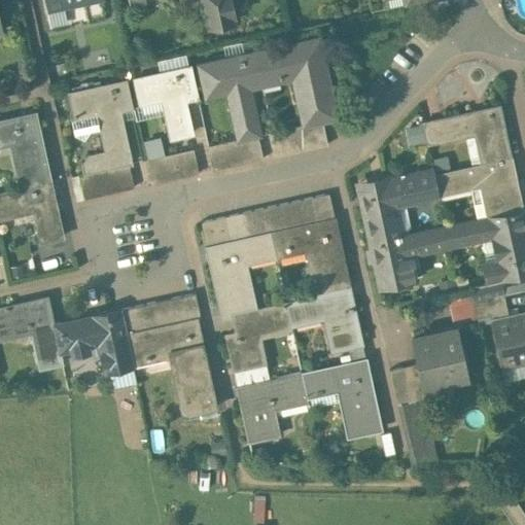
[(47,0),(50,10),(99,0),(47,0)]
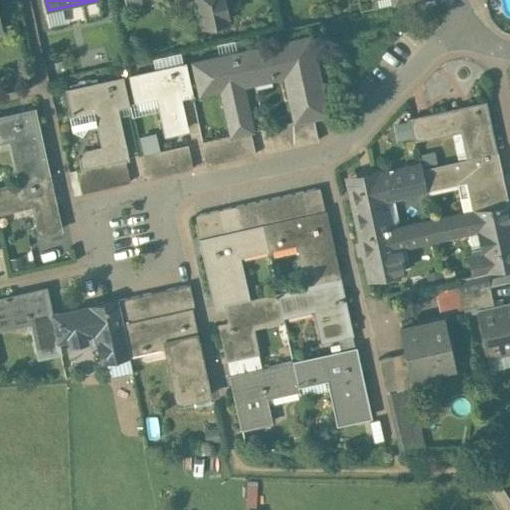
[(221,0),(195,0),(202,30),(226,25),(221,0)]
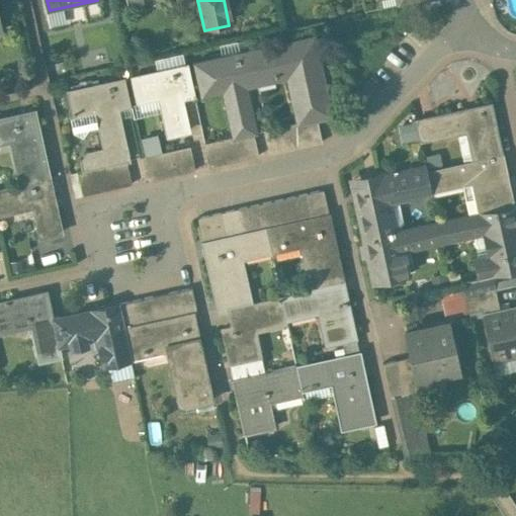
[(315,37),(252,52),(257,77),(286,71),(298,124),(319,119),(332,116),(315,37)]
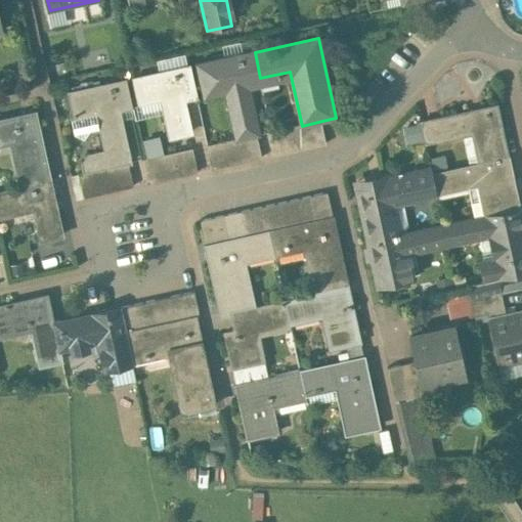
[(255,52),(197,66),(201,86),(223,81),(232,124),(256,119),(248,83),(261,80),(260,78),(255,52)]
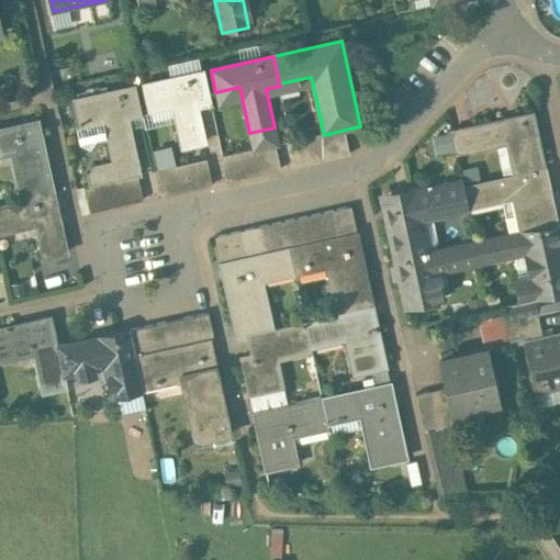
[(204,71),(144,85),(149,108),(171,102),(182,148),(204,143),(197,104),(211,101),(204,71)]
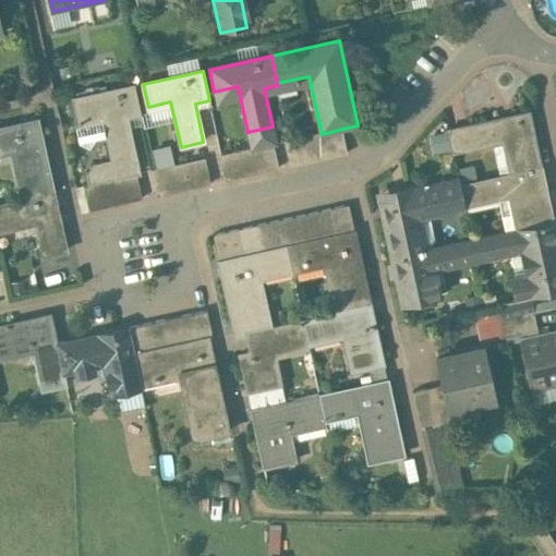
[(135,86),(74,99),(80,122),(101,117),(107,137),(111,161),(112,162),(136,157),(128,118),(141,115),(135,86)]
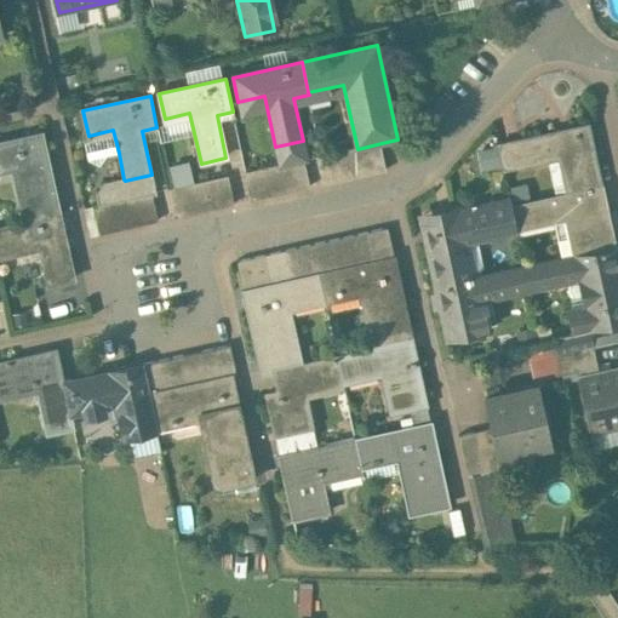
[(590,127),(502,147),(507,172),(564,159),(571,195),(604,188),(590,127)]
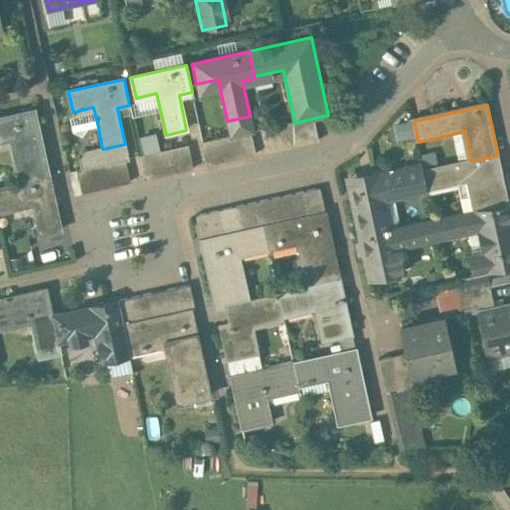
[(93,107),(73,112),(74,117),(70,118),(73,131),(83,137),(87,128),(98,126),(93,107)]
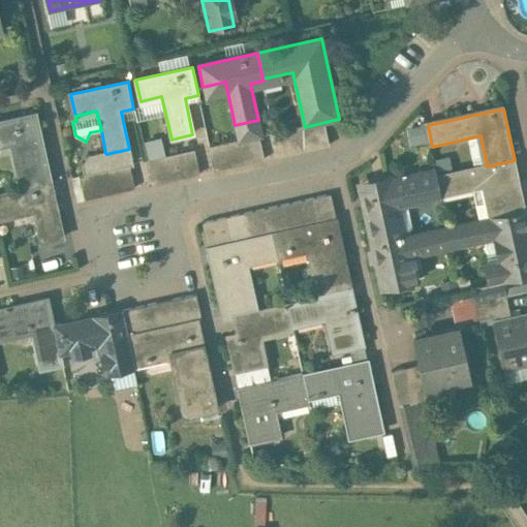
[(35,115),(0,122),(0,154),(10,152),(20,190),(52,184),(35,115)]
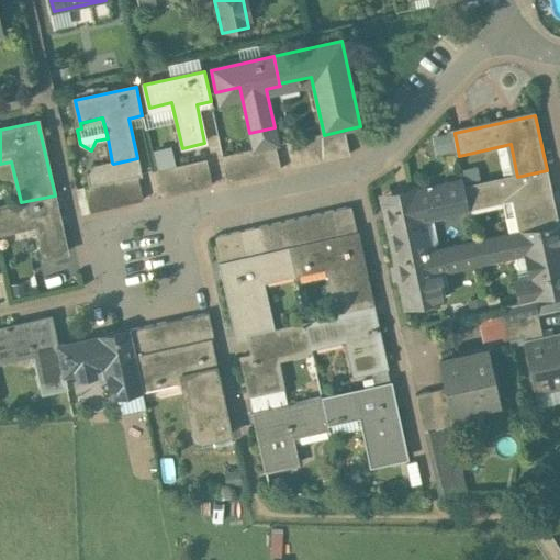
[(346,130),(332,133),(337,158),(351,156),(346,130)]
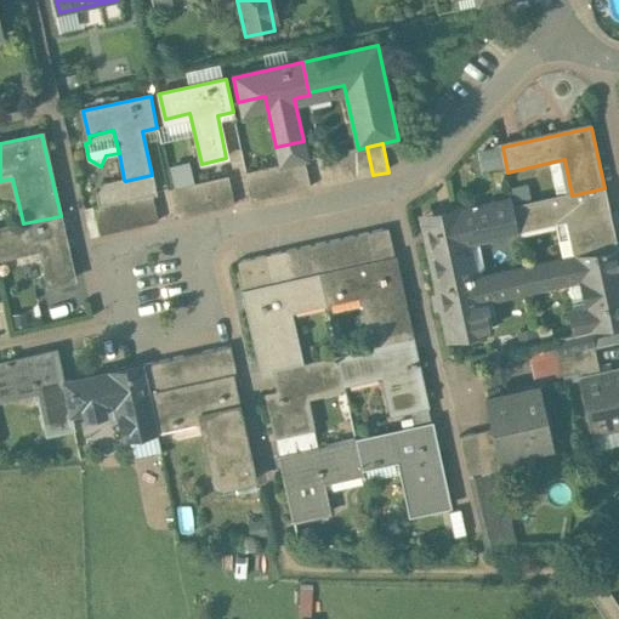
[(358,149),(352,151),(359,179),(373,175),(367,147),(358,149)]
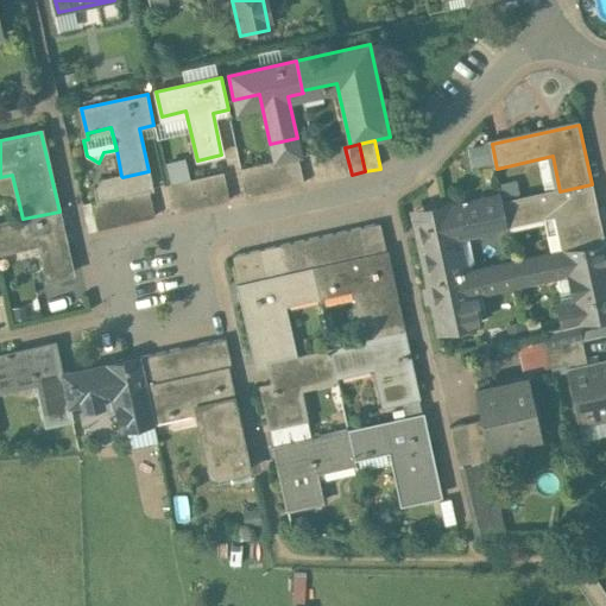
[(352,175),(345,147),(332,150),(338,178),(352,175)]
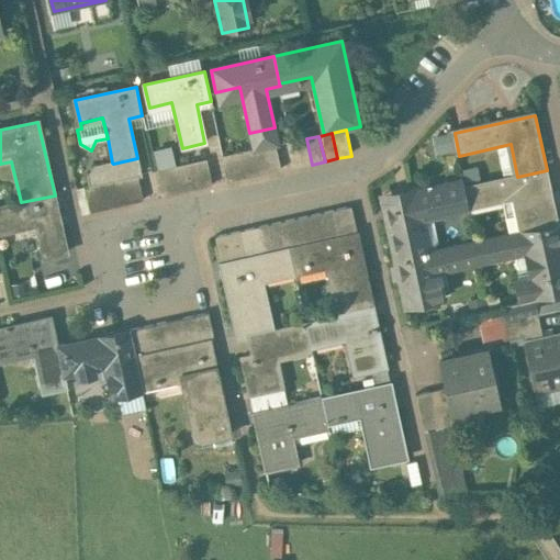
[(306,138),(292,142),(298,168),(312,165),(306,138)]
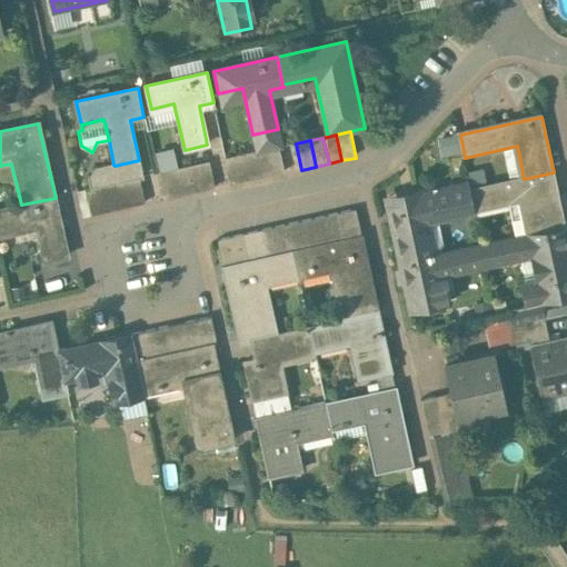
[(280,147),(266,150),(271,176),(286,173),(280,147)]
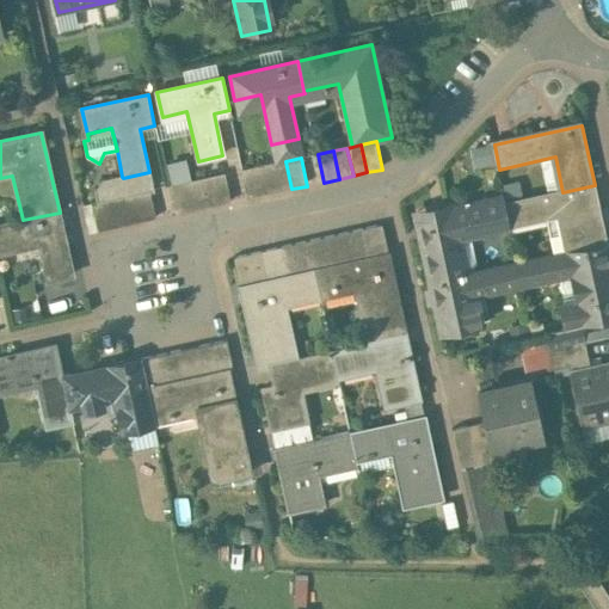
[(285,161),(271,165),(278,192),(291,189),(285,161)]
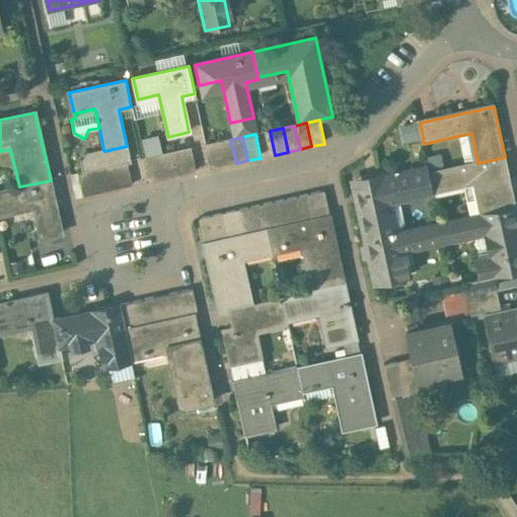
[(230,140),(218,142),(224,166),(236,163),(230,140)]
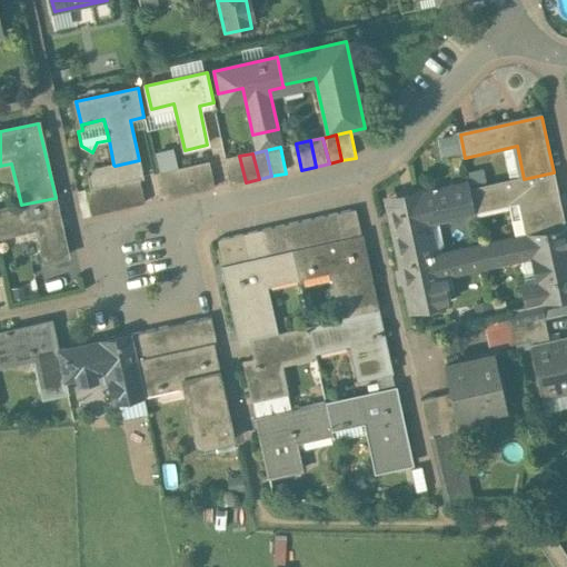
[(239,156),(226,159),(231,186),(246,182),(239,156)]
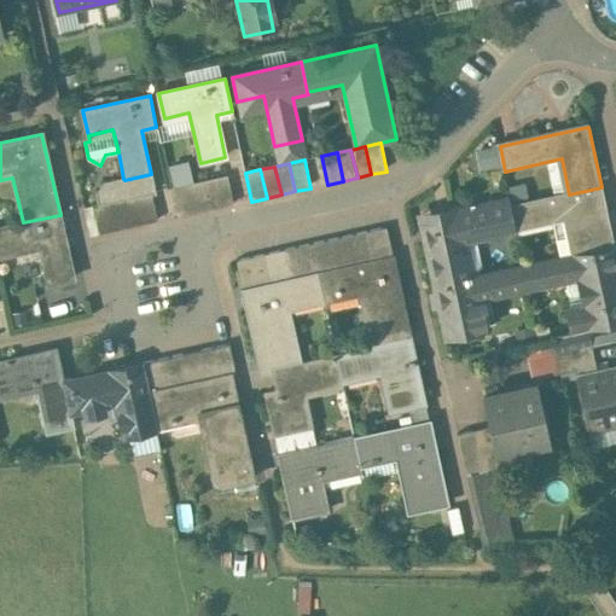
[(151,174),(125,180),(123,179),(116,180),(116,181),(105,184),(100,192),(99,192),(98,193),(102,205),(137,197),(154,193),(156,193),(151,174)]
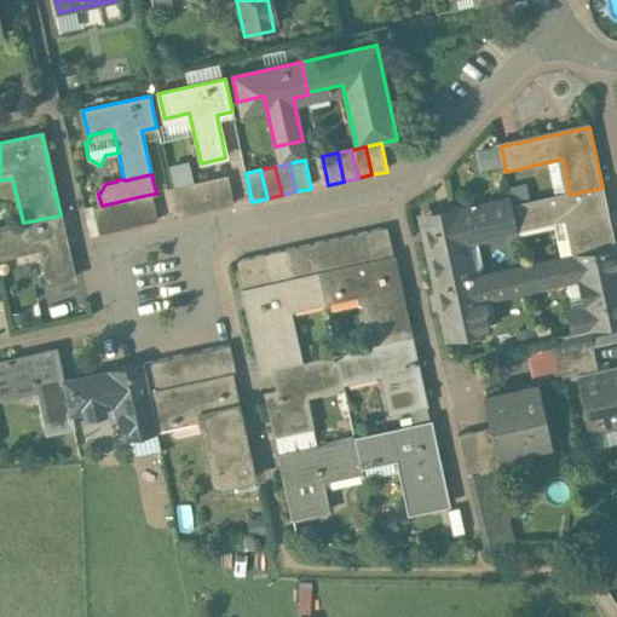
[(230,177),(214,180),(220,208),(236,206),(230,177)]
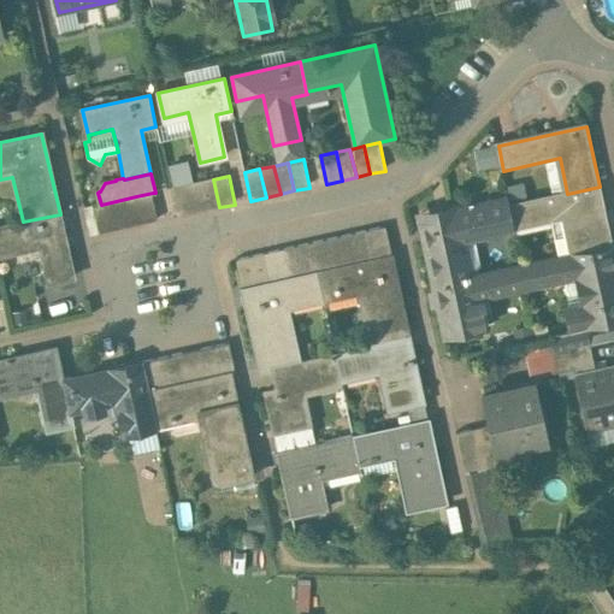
[(213,179),(199,183),(206,211),(219,207),(213,179)]
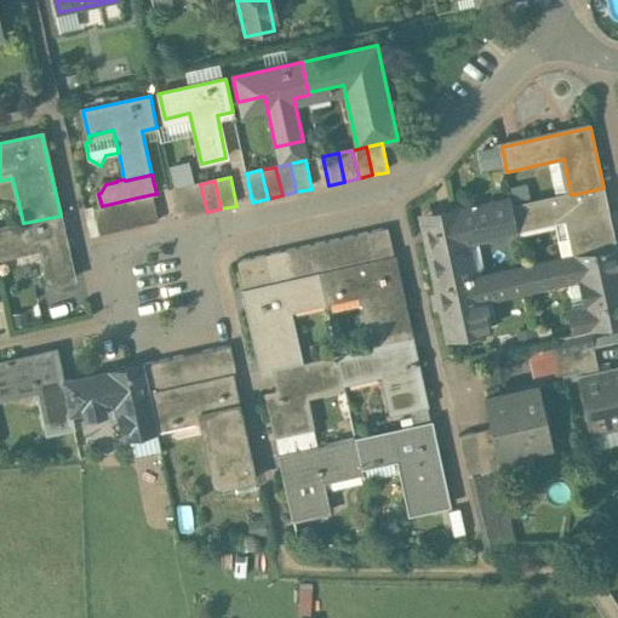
[(207,212),(200,184),(187,187),(193,215),(207,212)]
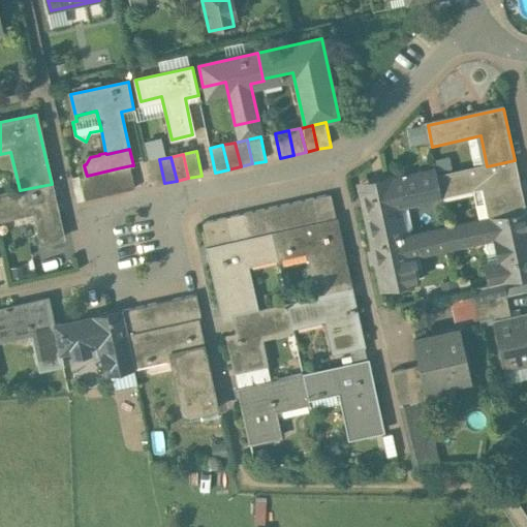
[(159,159),(145,162),(151,186),(164,183),(159,159)]
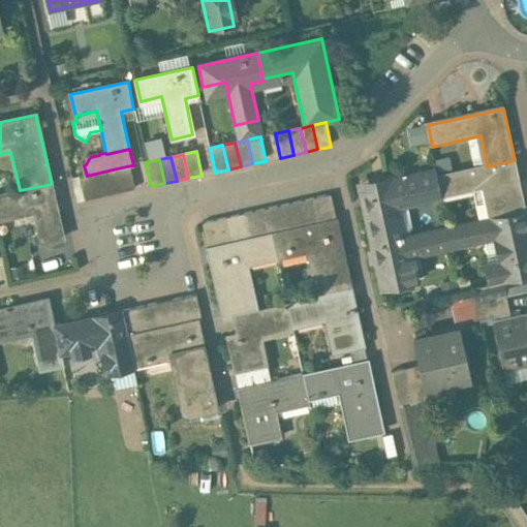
[(487,166),(439,178),(443,196),(487,187),(493,218),(525,211),(515,160),(487,166)]
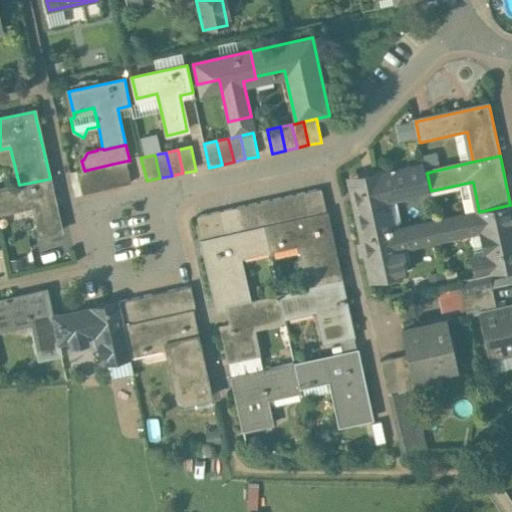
[(128,161),(113,164),(119,187),(133,184),(128,161)]
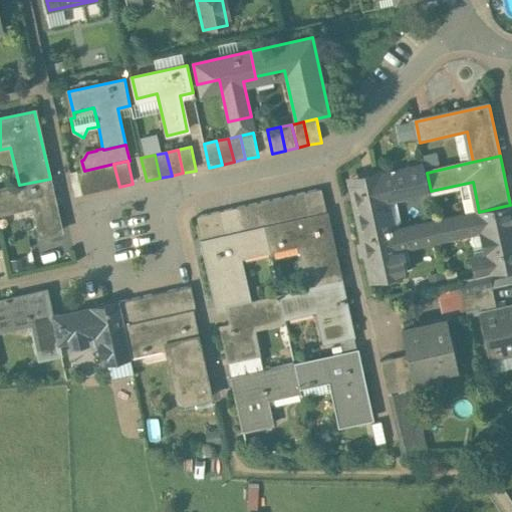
[(113,164),(101,167),(107,190),(119,187),(113,164)]
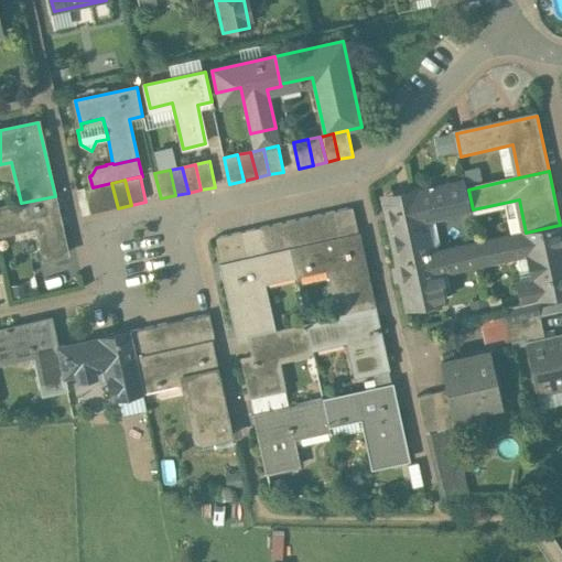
[(111,183),(99,185),(105,212),(118,208),(111,183)]
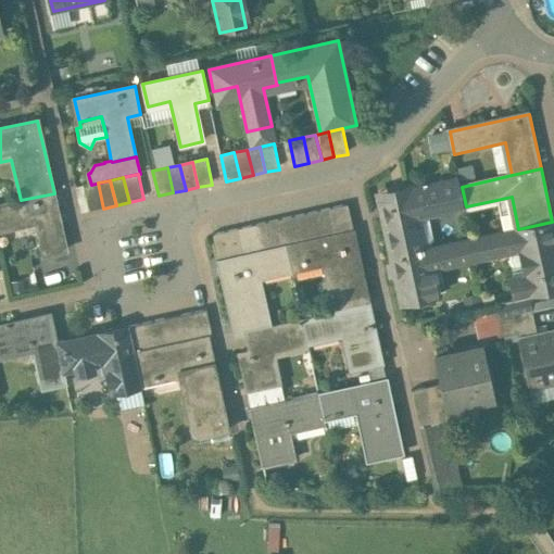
[(91,185),(85,186),(85,190),(90,211),(103,209),(98,183),(91,185)]
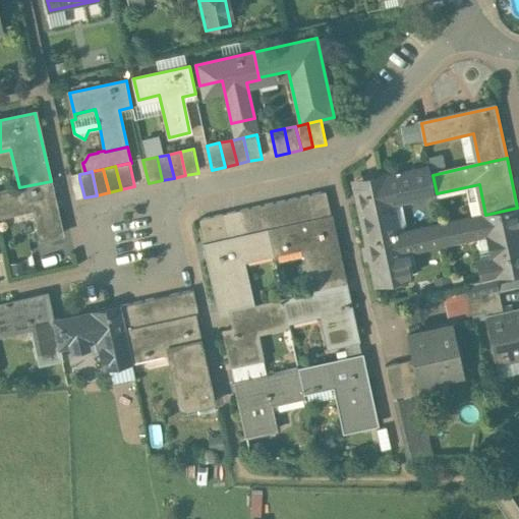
[(433,175),(355,191),(366,242),(393,236),(387,208),(438,196),(437,193),(433,175)]
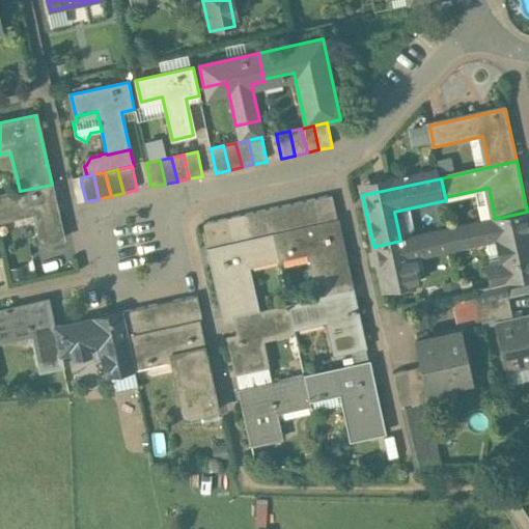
[(81,182),(74,184),(78,203),(86,201),(81,182)]
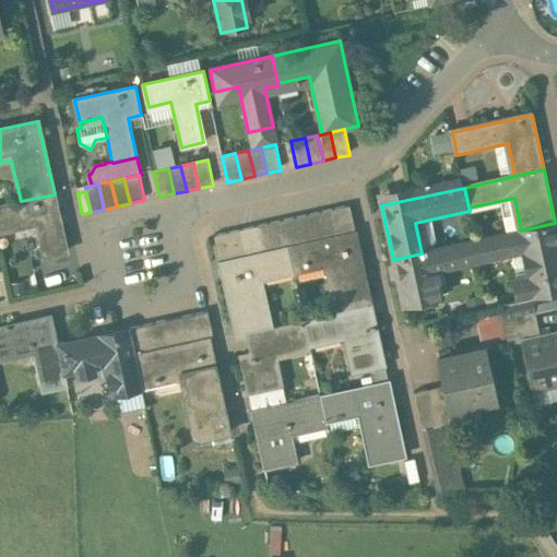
[(21,201),(0,205),(0,230),(35,223),(43,259),(68,252),(55,194),(21,201)]
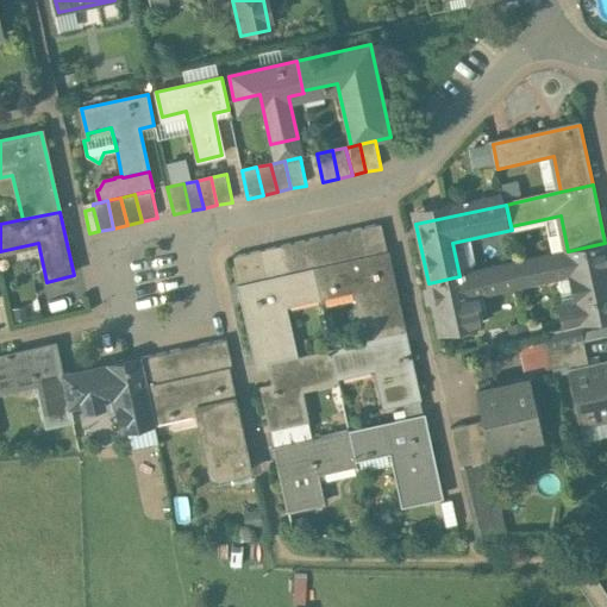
[(382,225),(365,229),(371,257),(388,254),(382,225)]
